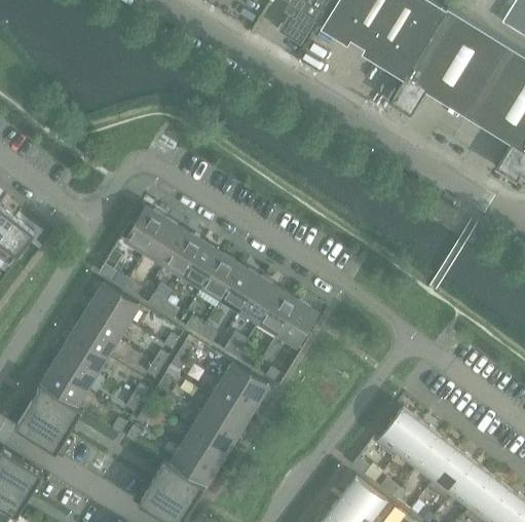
[(280,0),(288,4),(285,10),(290,14),(278,32),(300,45),(314,22),(319,25),(333,0),(280,0)]
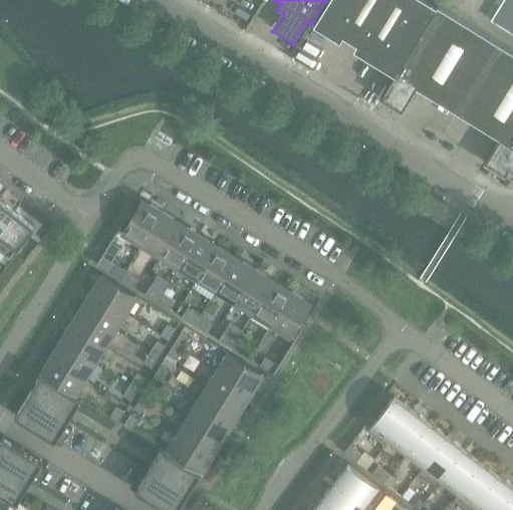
[(436,10),(419,0),(329,0),(312,28),(332,41),(339,45),(342,40),(376,61),(373,66),(394,78),(436,10)]
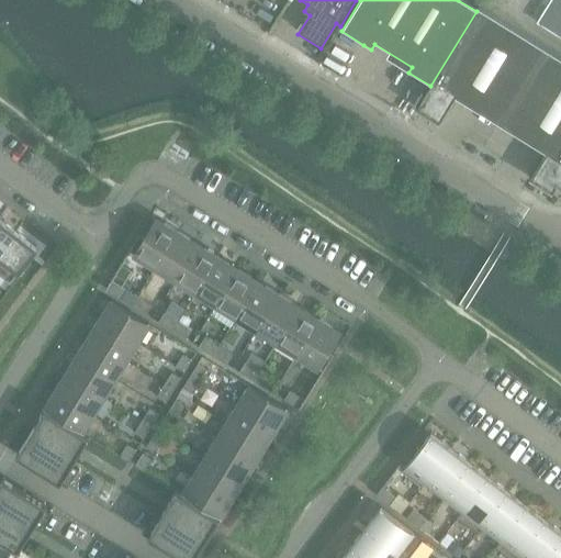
[(560,0),(551,0),(536,25),(560,41),(560,0)]
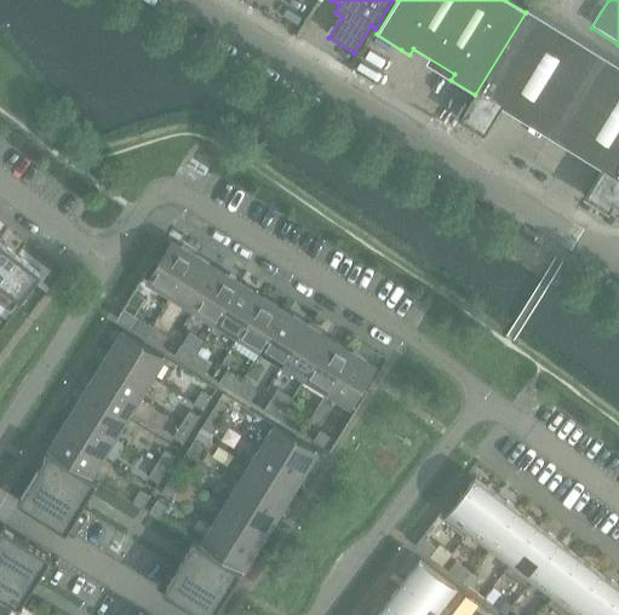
[(527,11),(526,13),(526,12),(475,95),(475,96),(464,115),(459,122),(458,124),(483,139),(502,110),(551,141),(602,57),(527,11)]
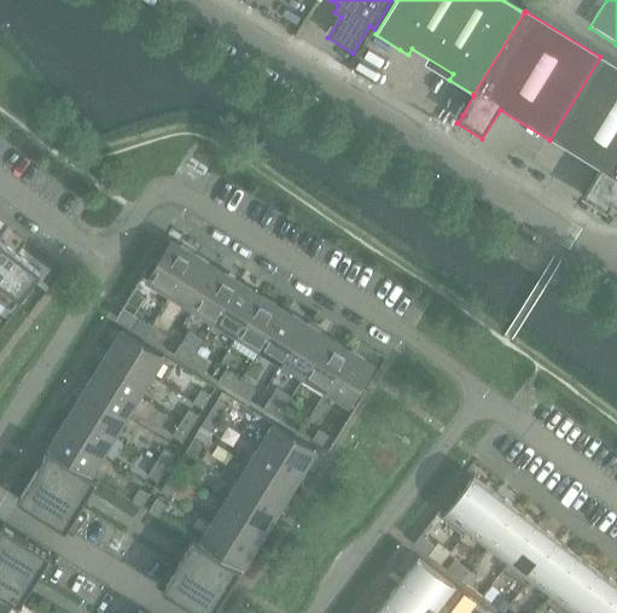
[(616,66),(600,57),(549,140),(599,170),(581,199),(606,216),(612,206),(616,209),(616,66)]
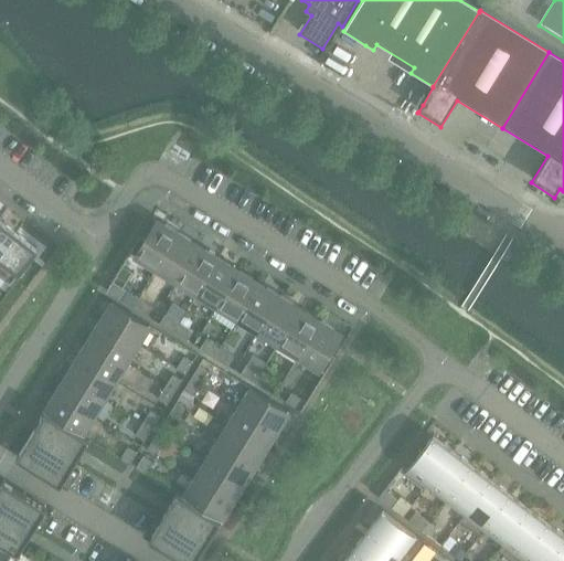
[(139,240),(129,256),(156,273),(178,237),(156,223),(155,224),(156,225),(145,243),(139,240)]
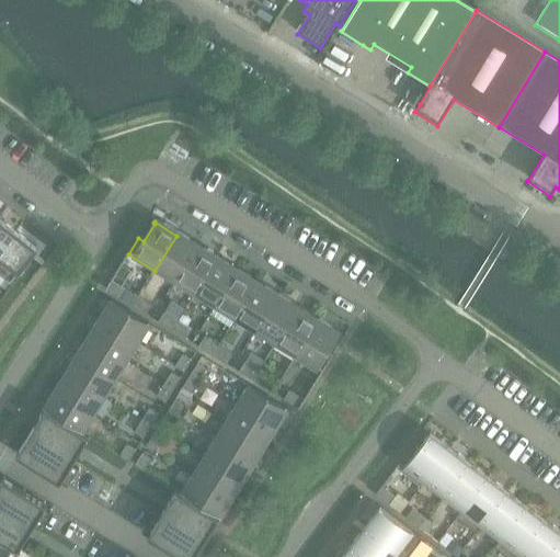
[(0,256),(15,236),(0,224),(0,256)]
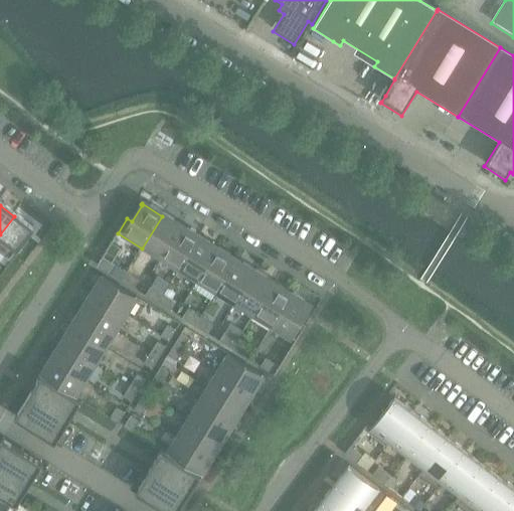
[(21,245),(32,229),(14,216),(0,234),(0,253),(9,261),(10,260),(13,262),(24,247),(21,245)]
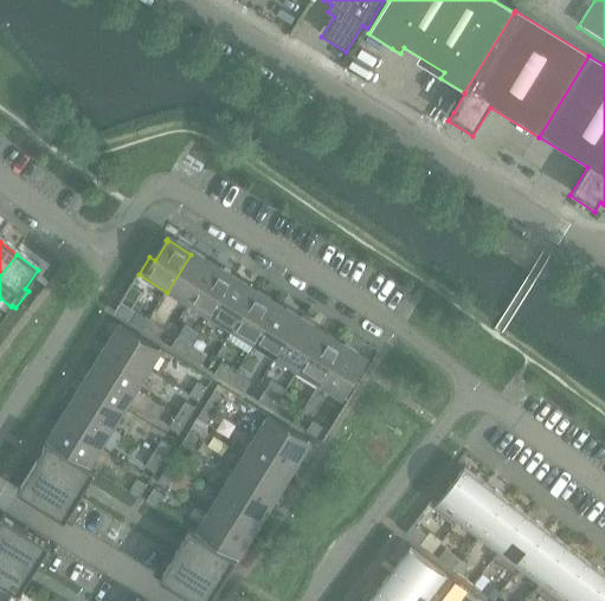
[(188,305),(212,267),(191,254),(167,292),(188,305)]
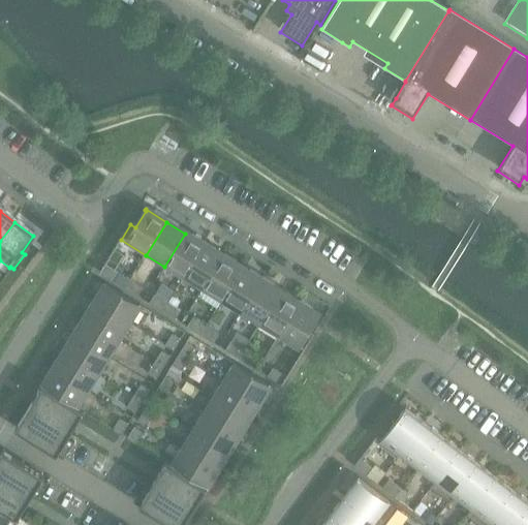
[(184,279),(205,245),(185,234),(164,267),(184,279)]
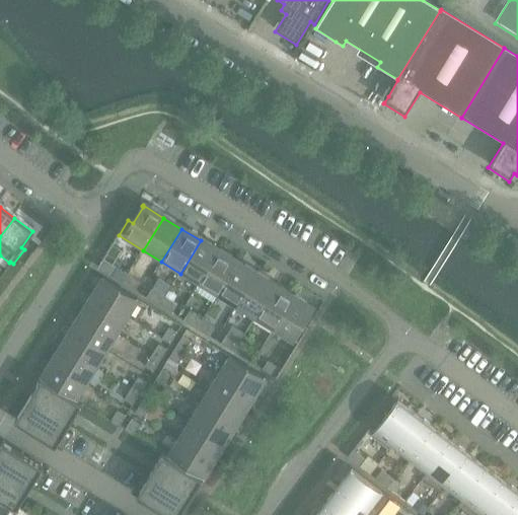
[(199,285),(219,252),(201,240),(180,274),(199,285)]
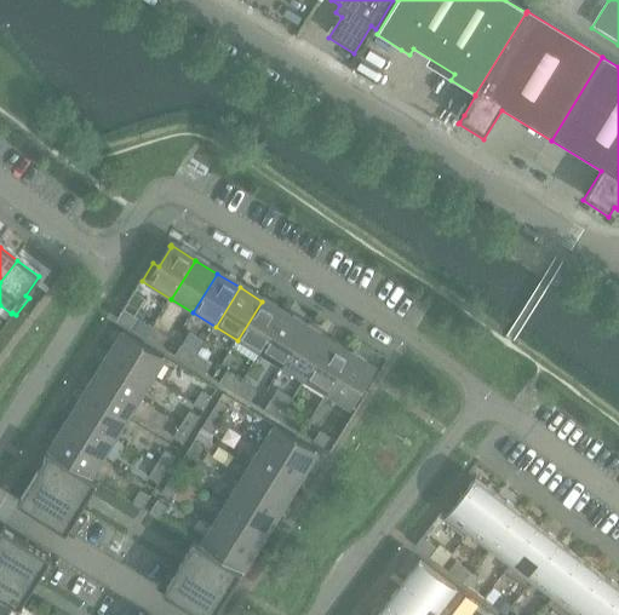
[(259,355),(284,315),(262,302),(238,340),(259,355)]
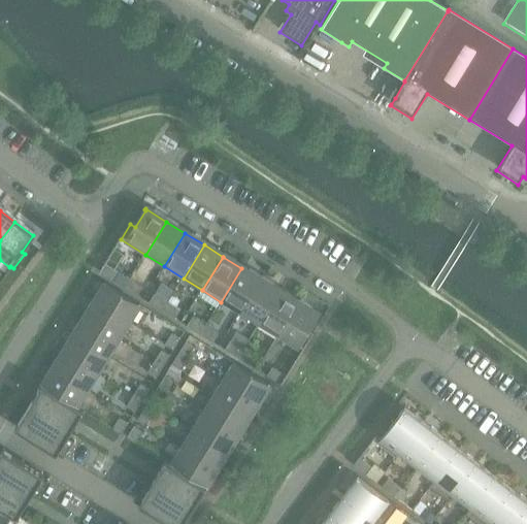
[(118,275),(103,266),(98,275),(112,285),(118,275)]
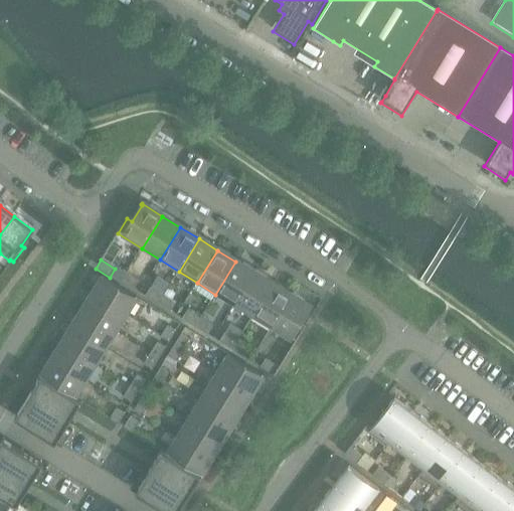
[(234,306),(254,274),(235,262),(215,295),(234,306)]
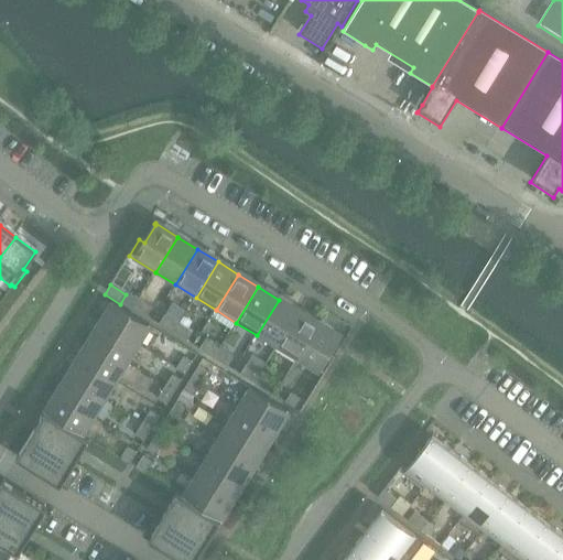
[(277,347),(299,312),(279,300),(257,335),(277,347)]
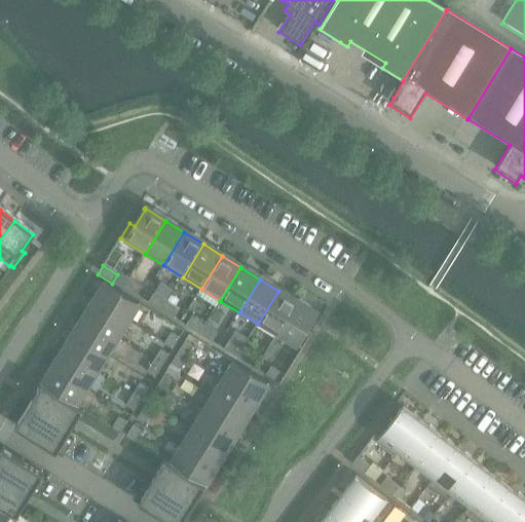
[(136,298),(141,289),(127,281),(122,290),(136,298)]
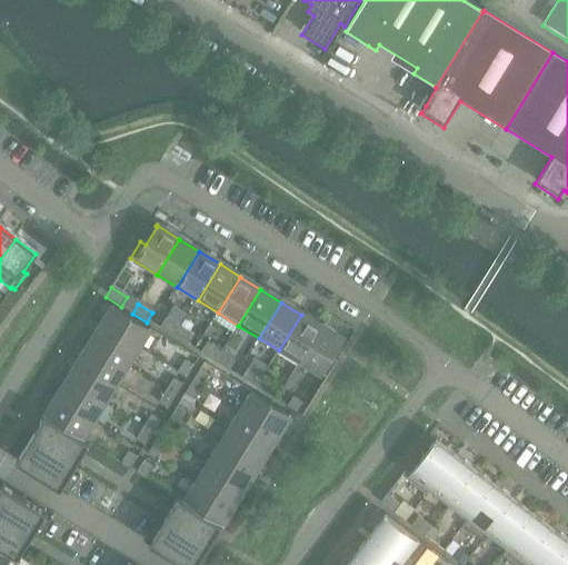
[(149,333),(111,309),(100,327),(138,350),(149,333)]
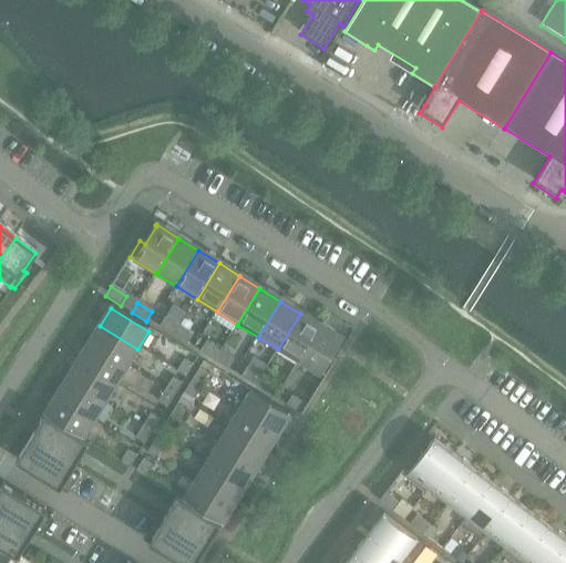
[(299,362),(321,326),(300,314),(278,349),(299,362)]
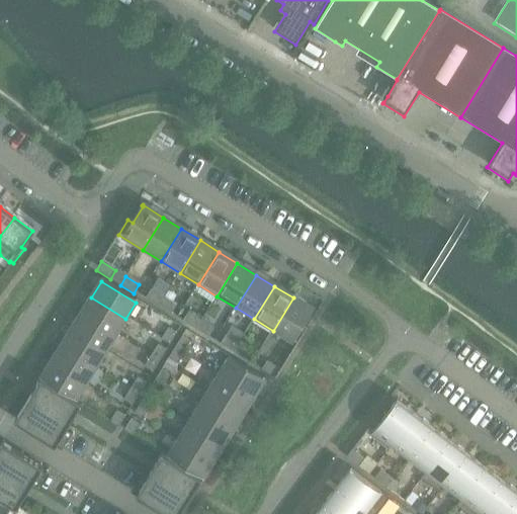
[(150,291),(145,301),(158,309),(163,300),(150,291)]
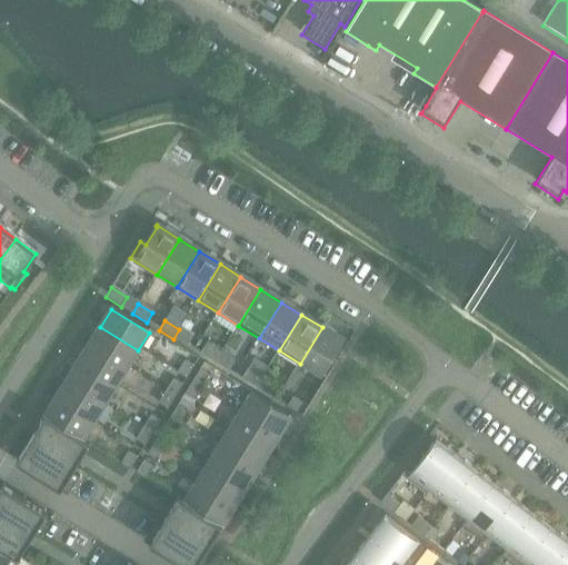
[(100,327),(89,345),(127,368),(138,350),(100,327)]
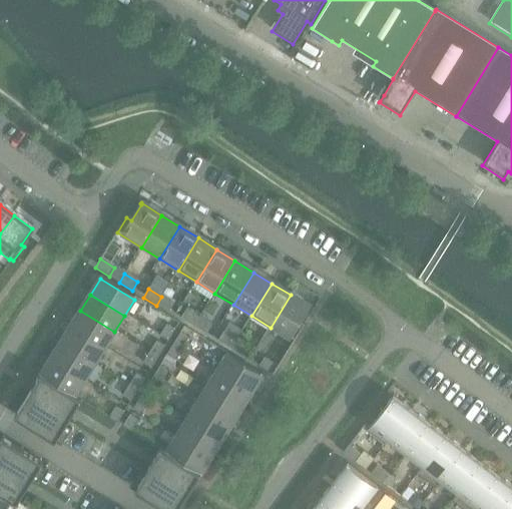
[(310,309),(310,307),(291,295),(271,328),(295,342),(304,327),(299,324),(309,308),(310,309)]
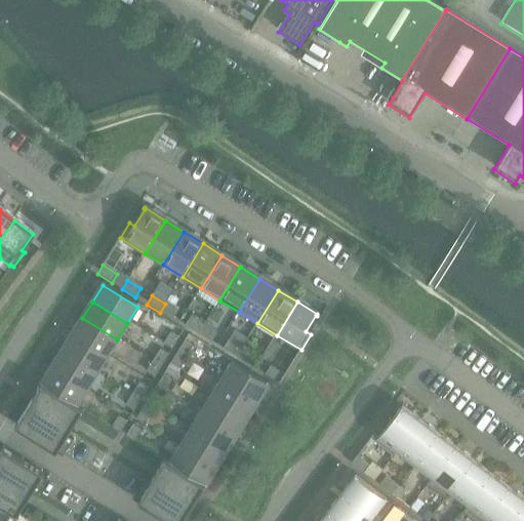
[(173,321),(178,312),(165,304),(160,313),(173,321)]
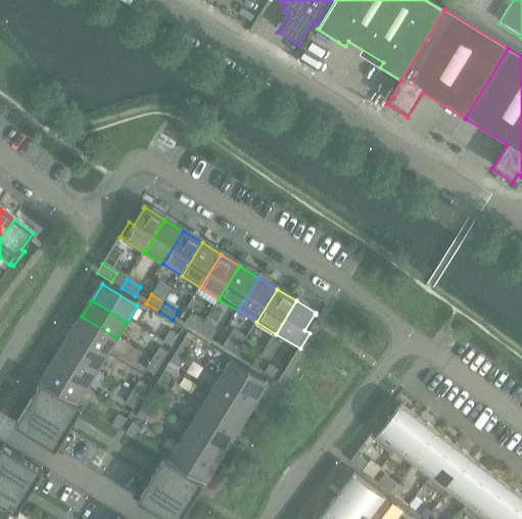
[(82,317),(72,334),(106,356),(116,338),(82,317)]
